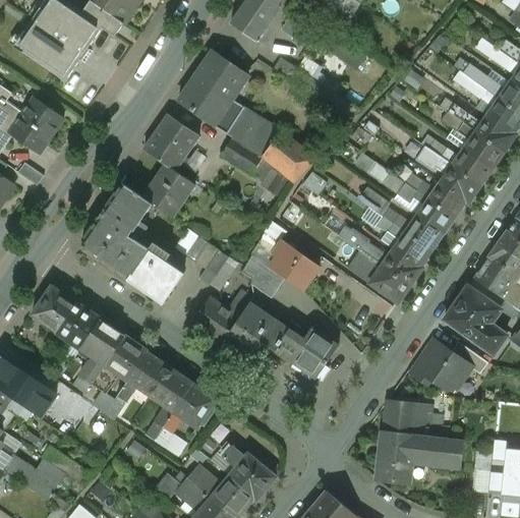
[(122,22),(90,0),(88,0),(81,10),(66,0),(44,0),(19,36),(27,41),(21,50),(64,79),(79,58),(81,59),(90,48),(88,47),(102,25),(114,35),(122,22)]
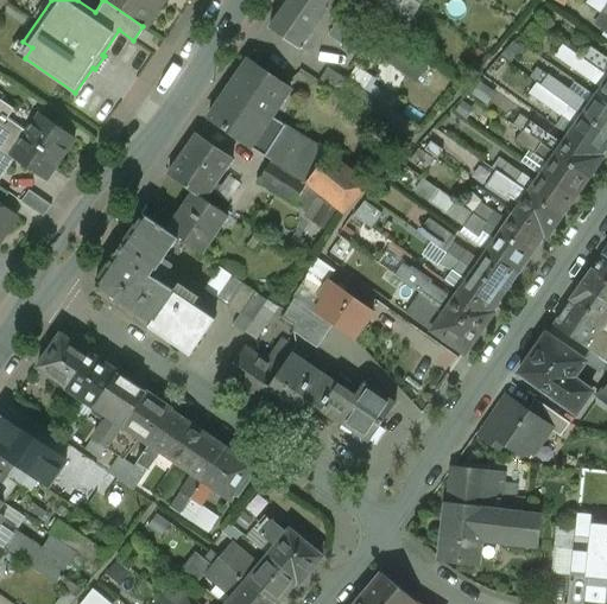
[(105,0),(143,26),(160,0),(105,0)]
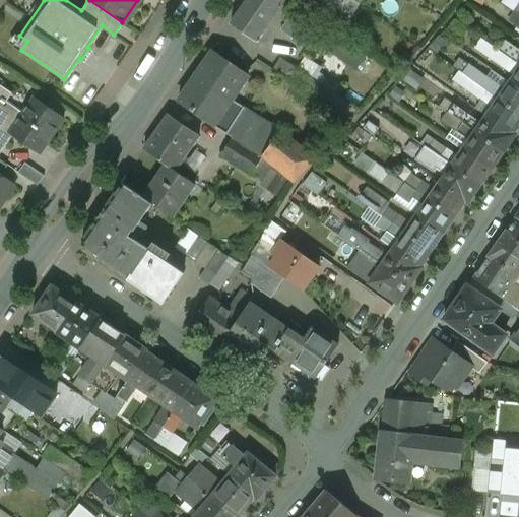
[(247,0),(231,23),(254,40),(271,15),(249,0),(247,0)]
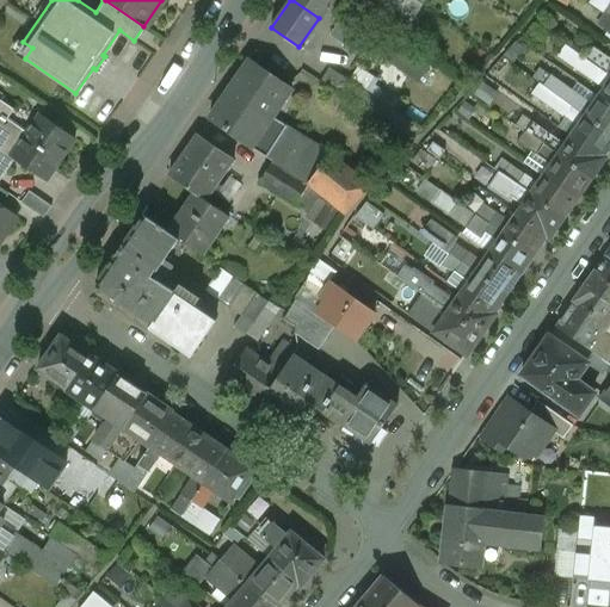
[(293,0),(319,18),(331,0),(293,0)]
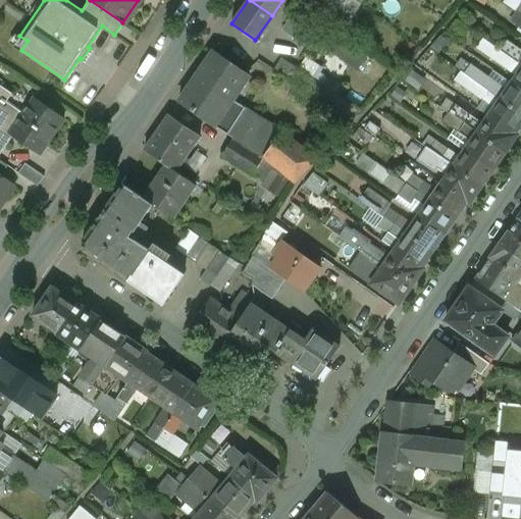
[(325,0),(337,8),(342,2),(343,0),(325,0)]
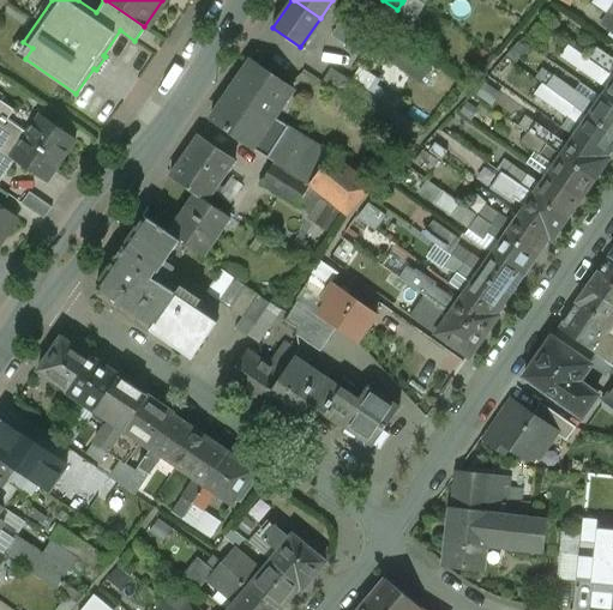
[(412,8),(402,2),(397,10),(407,16),(412,8)]
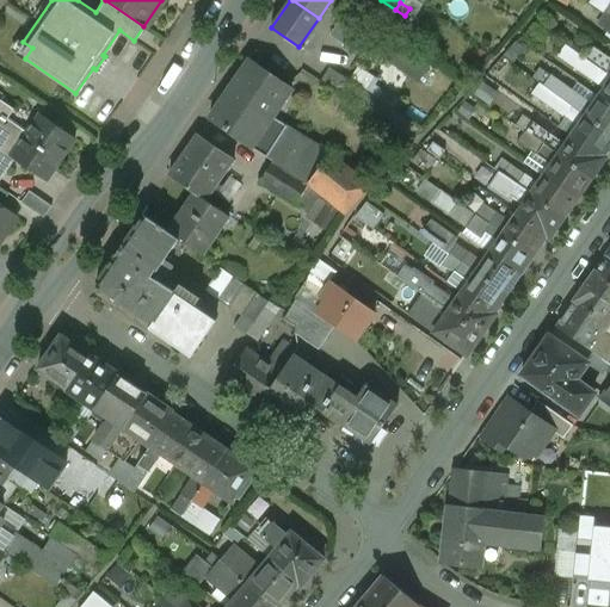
[(566,39),(558,53),(597,79),(605,67),(566,39)]
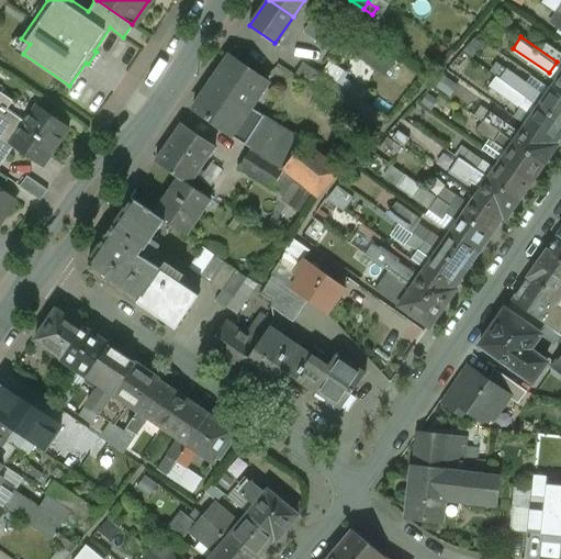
[(485,81),(525,108),(540,85),(501,58),(485,81)]
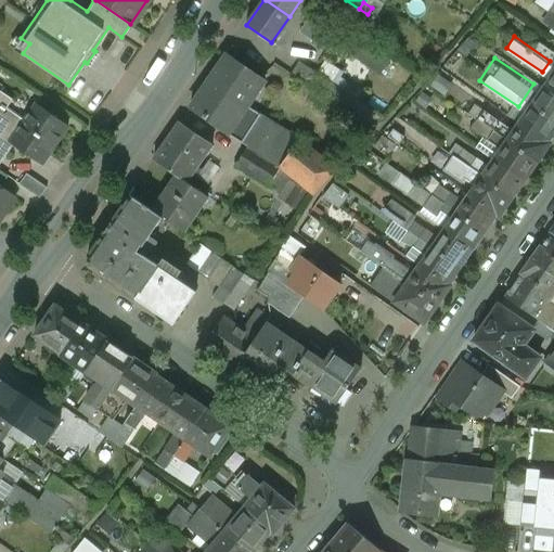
[(253,78),(223,59),(189,108),(219,127),(228,114),(237,101),(253,78)]
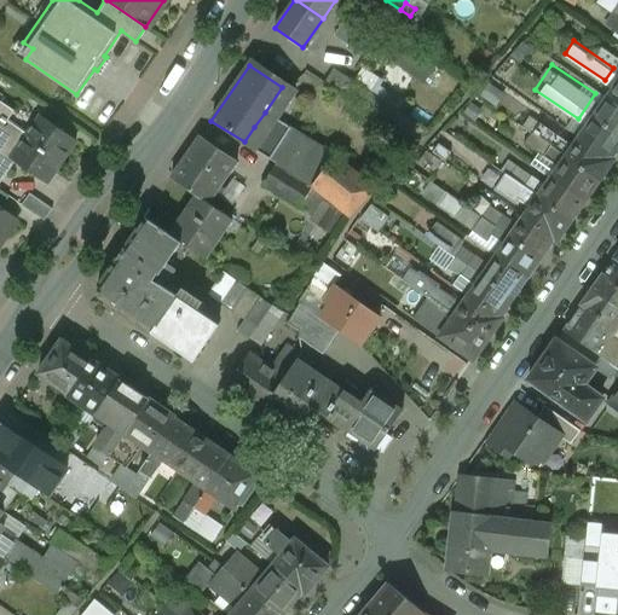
[(376,93),(334,67),(324,81),(367,109),(376,93)]
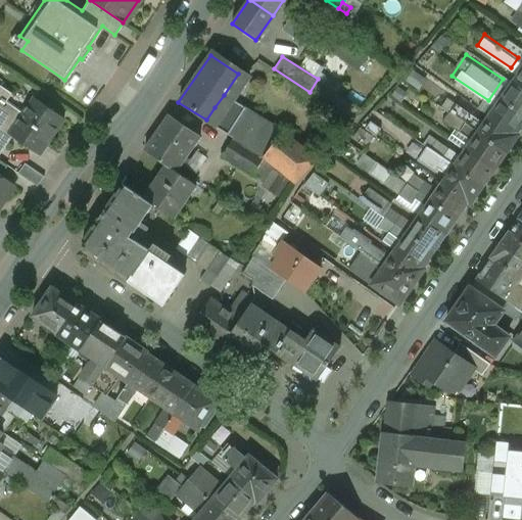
[(521,65),(511,82),(521,90),(521,65)]
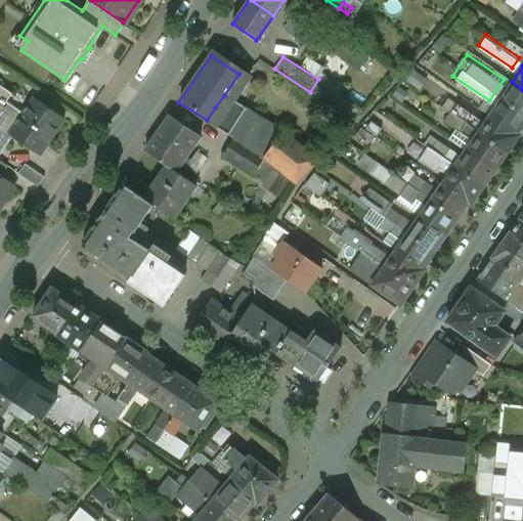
[(522,90),(512,82),(499,99),(522,116),(522,90)]
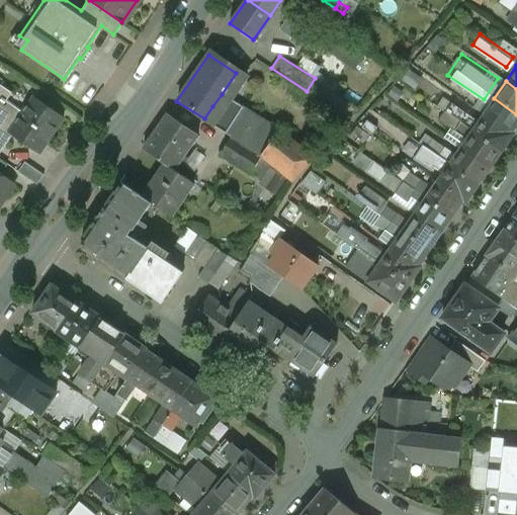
[(10,91),(0,84),(0,149),(11,134),(7,132),(21,111),(5,100),(10,91)]
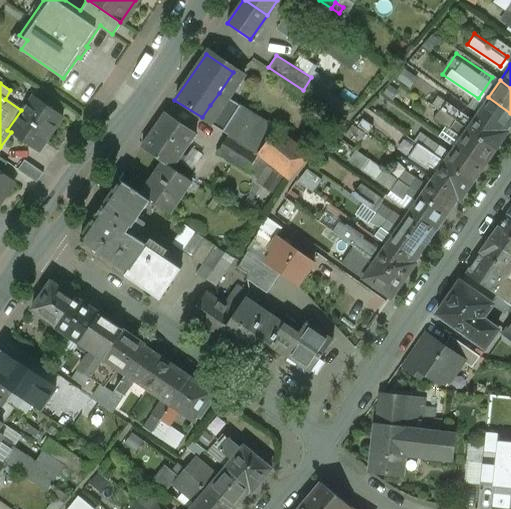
[(240,106),(219,93),(210,105),(232,119),(240,106)]
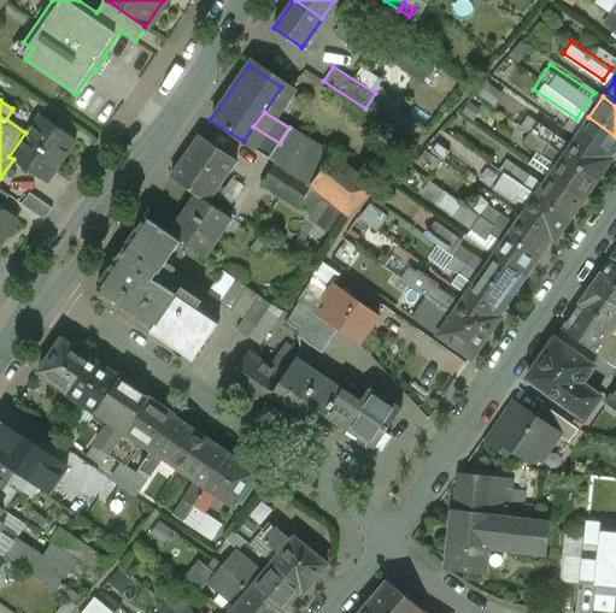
[(75,136),(39,113),(25,133),(9,157),(13,159),(44,181),(75,136)]
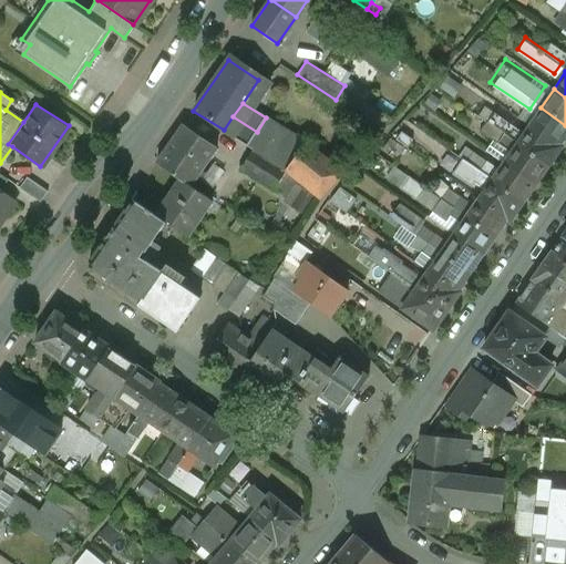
[(565,132),(565,125),(541,108),(528,125),(530,125),(557,145),(565,132)]
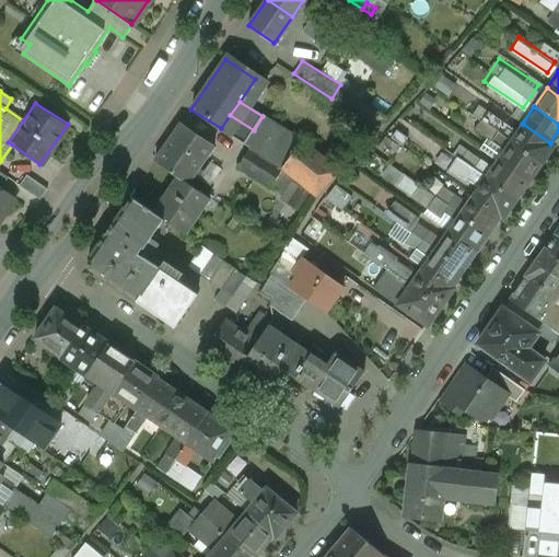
[(479,127),(498,128),(499,112),(480,109),(479,127)]
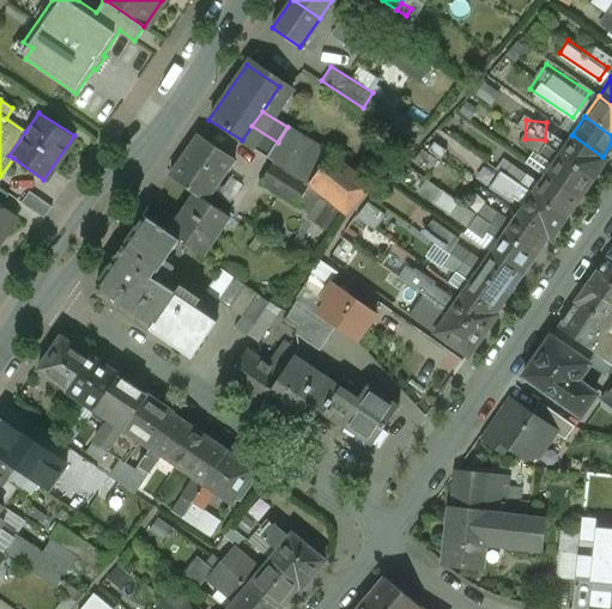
[(302,135),(291,151),(278,142),(252,126),(242,140),(273,160),(308,182),(331,152),(302,135)]
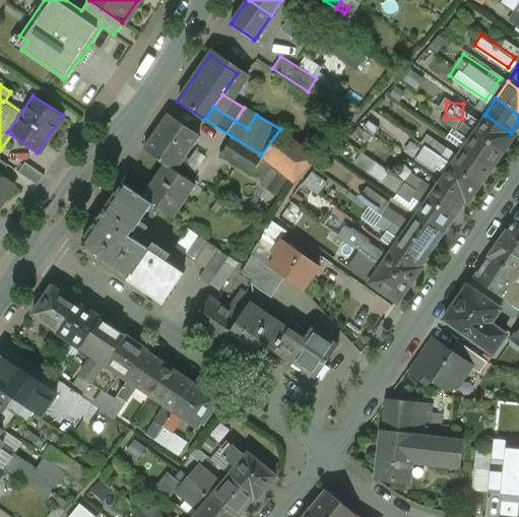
[(196,135),(168,115),(144,149),(164,163),(173,170),(196,135)]
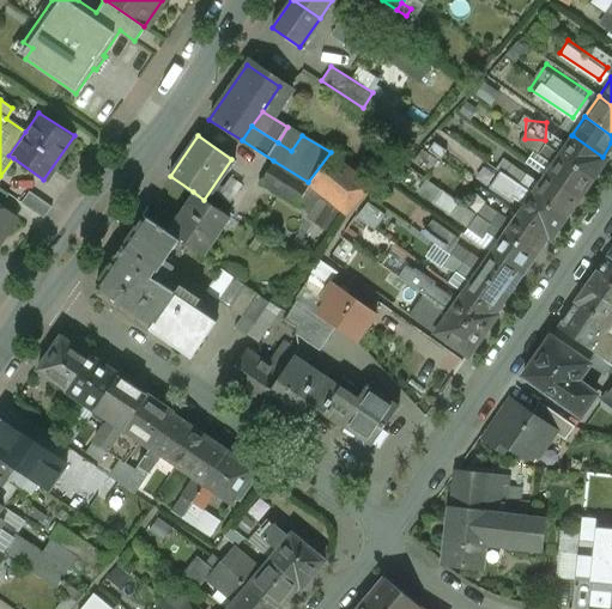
[(603,157),(573,135),(558,156),(592,178),(605,159),(603,157)]
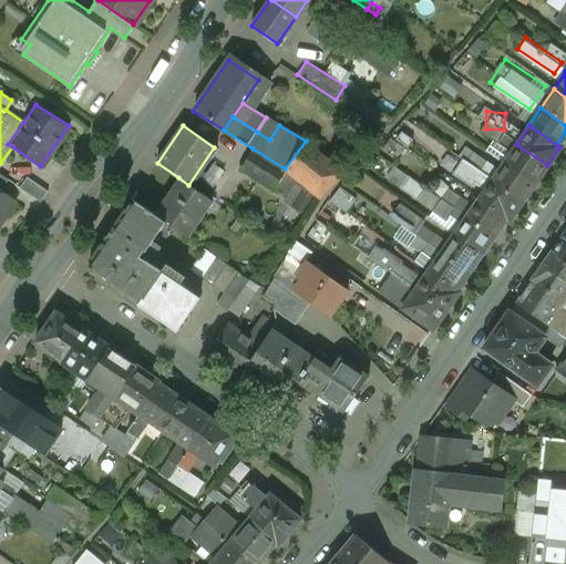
[(510,153),(492,140),(484,150),(503,163),(504,162),(510,153)]
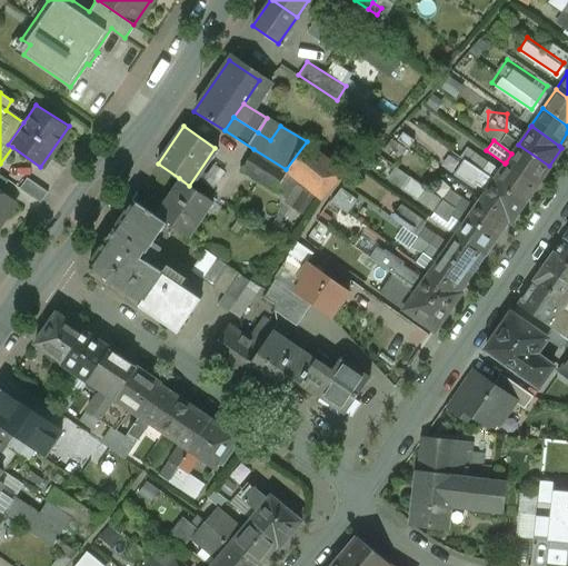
[(345,170),(307,141),(286,169),(320,197),(345,170)]
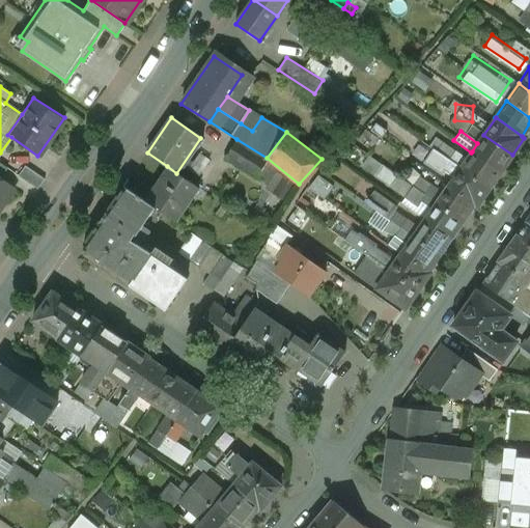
[(512,155),(483,135),(477,143),(472,151),(500,171),(512,155)]
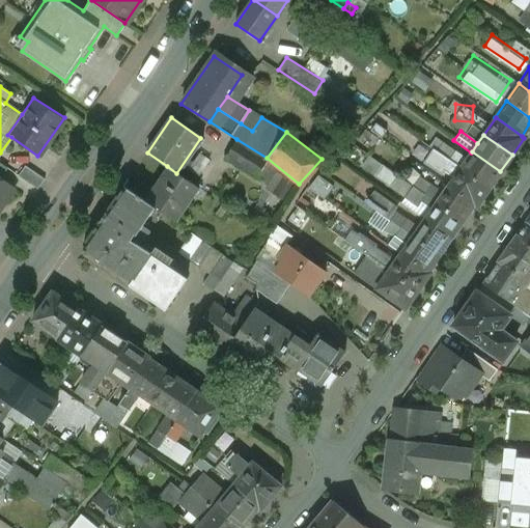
[(423,160),(445,173),(459,149),(438,136),(423,160)]
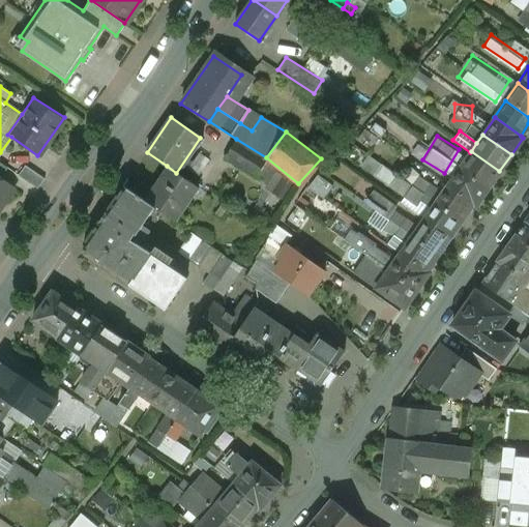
[(266,157),(236,139),(226,154),(256,174),(266,157)]
